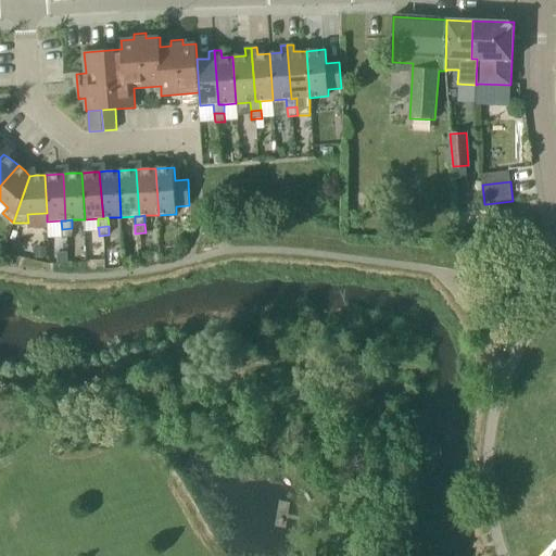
[(72,228),(62,229),(62,238),(67,238),(68,238),(73,237),(72,228)]
